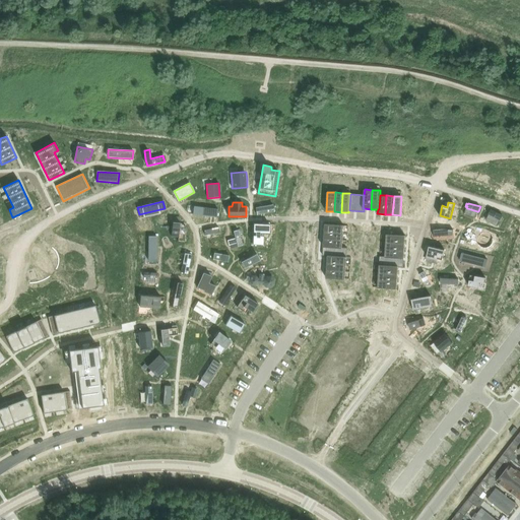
[(273,204),(256,207),(257,214),(274,211),(273,204)]
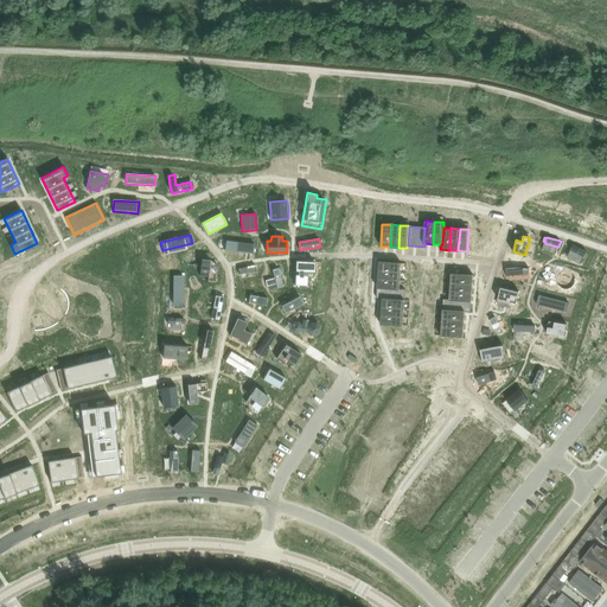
[(227,241),(225,250),(254,254),(255,244),(227,241)]
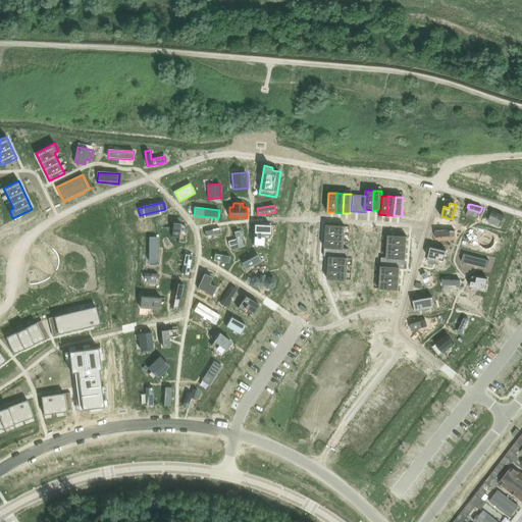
[(479,212),(469,209),(467,215),(477,218),(479,212)]
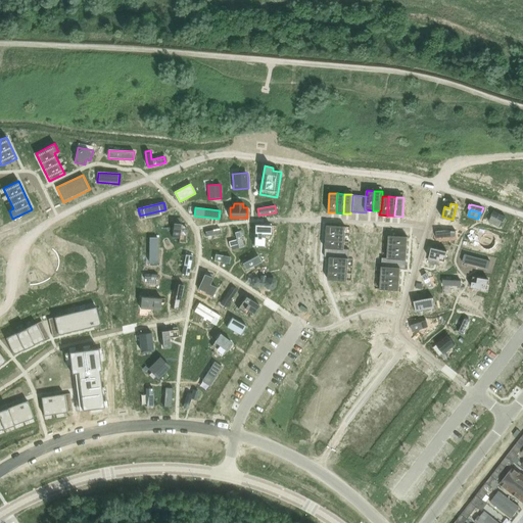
[(493,210),(491,216),(503,221),(504,220),(505,221),(506,219),(505,218),(506,217),(493,210)]
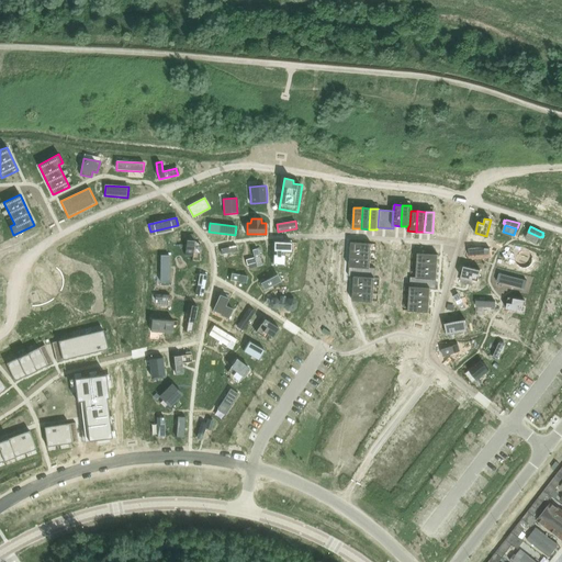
[(539,239),(529,234),(525,240),(536,246),(539,239)]
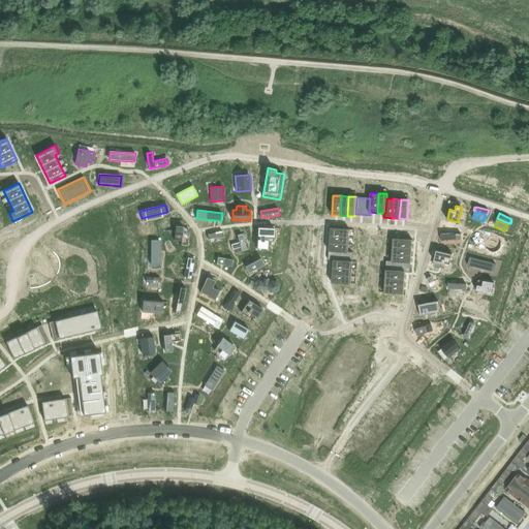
[(176,225),(175,240),(181,241),(181,246),(188,246),(189,231),(183,230),(183,226),(176,225)]
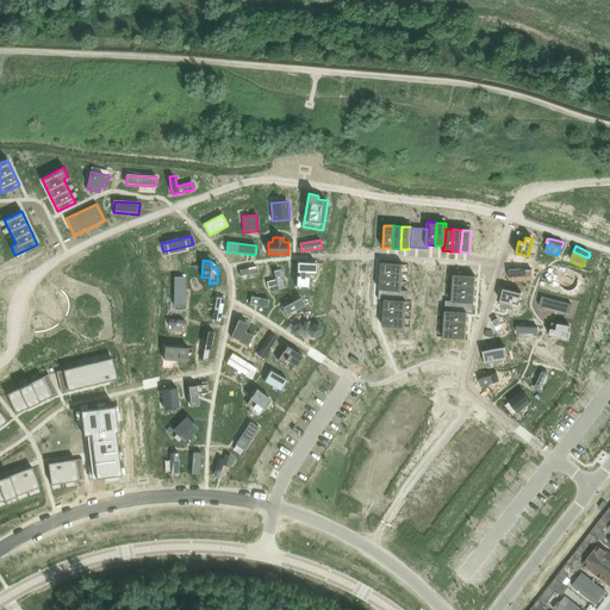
[(297,277),(297,286),(309,286),(309,277),(305,277),(305,273),(316,273),(316,263),(298,262),(297,273),(299,273),(299,277),(297,277)]
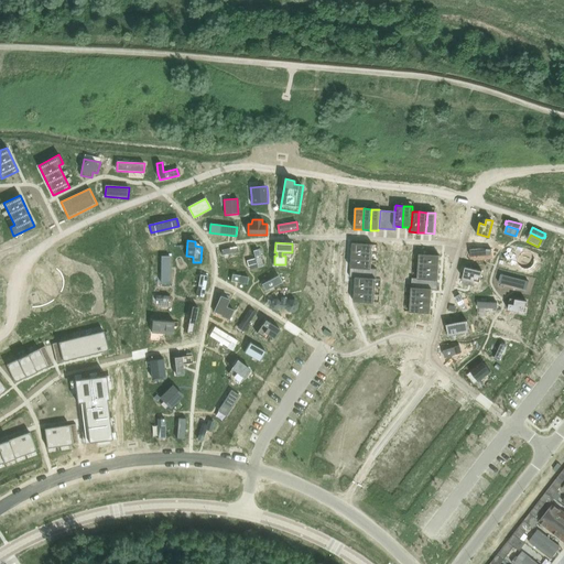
[(353,243),(351,251),(372,252),(373,246),(373,245),(353,243)]
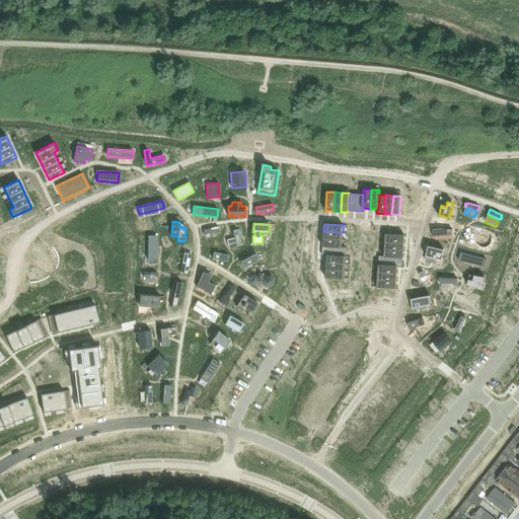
[(218,227),(204,230),(205,235),(219,232),(218,227)]
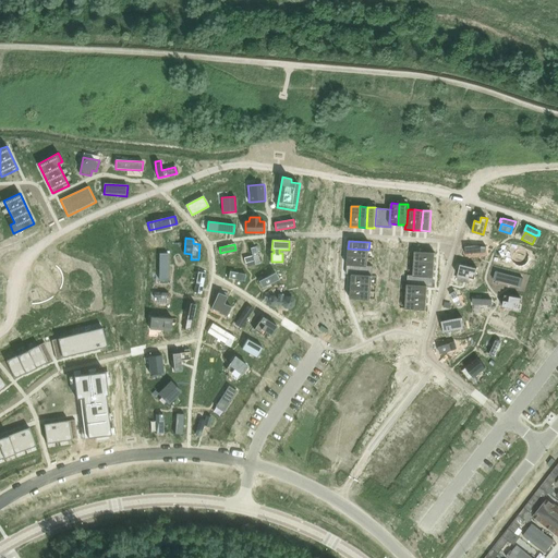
[(253,255),(244,258),(245,264),(254,261),(255,264),(261,263),(256,247),(251,249),(253,255)]
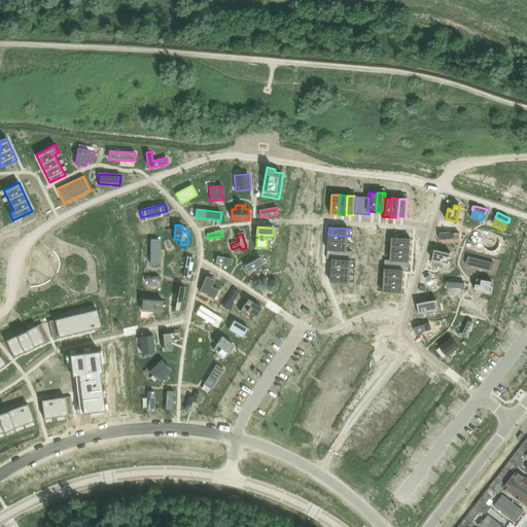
[(484,241),(483,243),(484,246),(485,248),(487,249),(490,250),(492,250),(494,250),(497,248),(498,246),(499,244),(499,242),(499,239),(497,237),(495,236),(493,235),(491,234),(488,235),(486,236),(484,238),(484,241)]
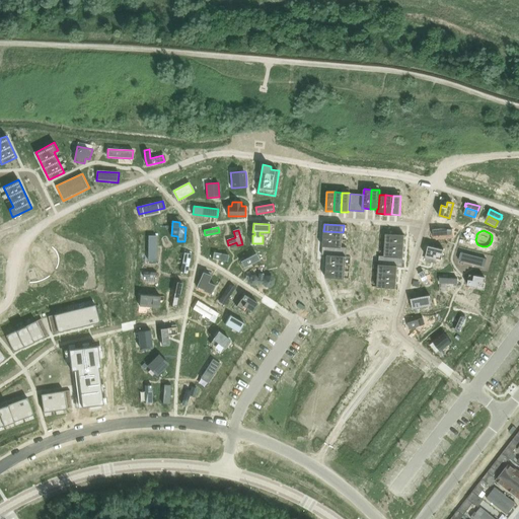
[(323,231),(323,238),(343,240),(343,239),(343,233),(343,232),(323,231)]
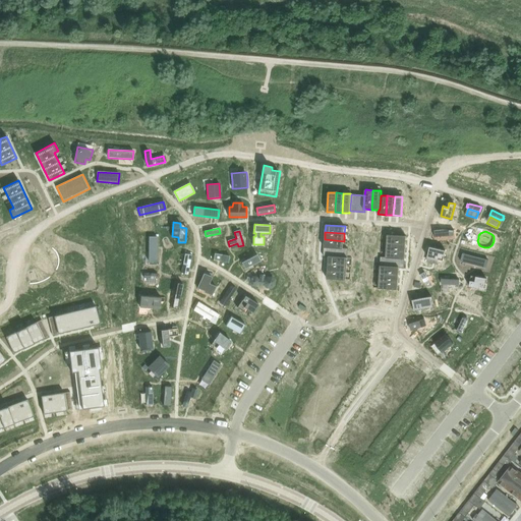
[(387,242),(406,244),(406,236),(388,235),(387,236),(387,242)]
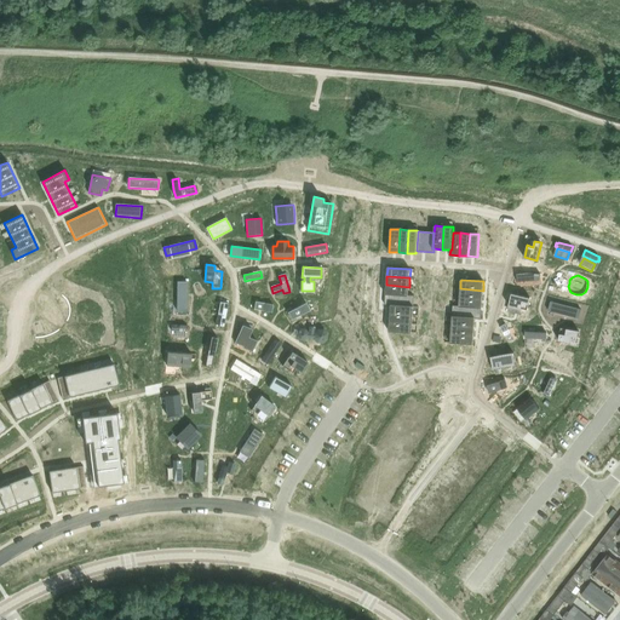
[(177,281),(177,310),(187,310),(187,281),(177,281)]
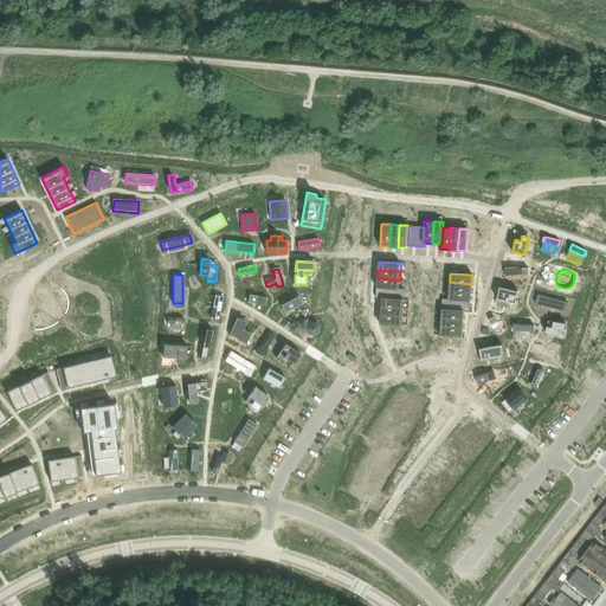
[(378,278),(376,287),(399,289),(399,288),(400,281),(378,278)]
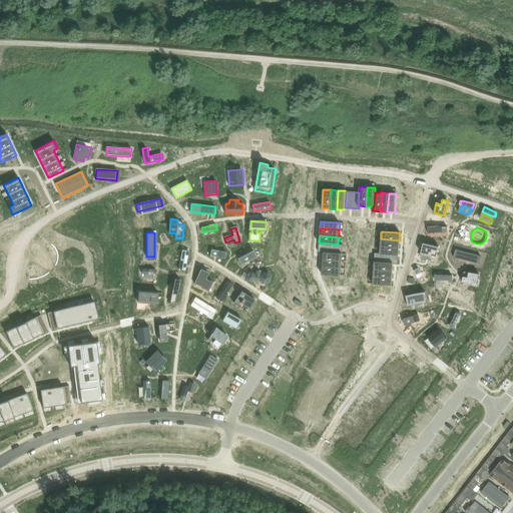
[(381,245),(380,245),(399,247),(400,240),(381,238),(381,239),(381,245)]
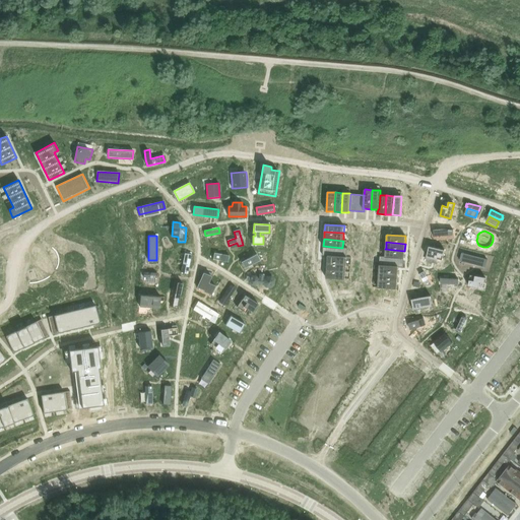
[(323,246),(323,255),(328,256),(346,257),(347,248),(342,248),(323,246)]
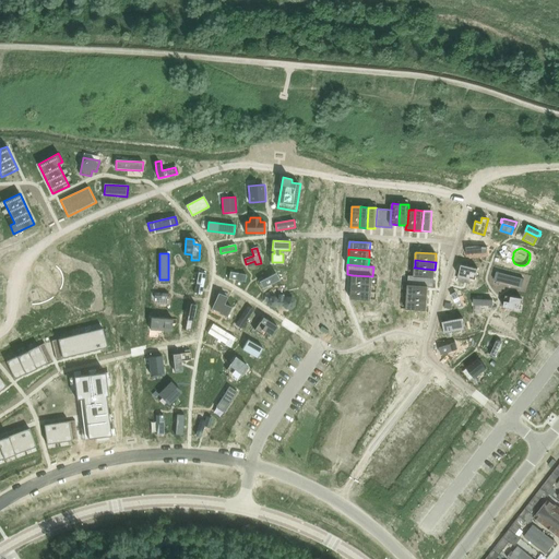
[(462,264),(459,275),(476,280),(478,269),(462,264)]
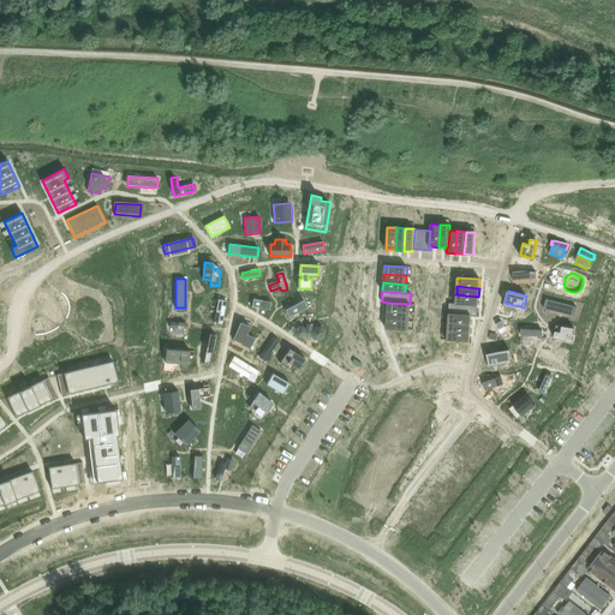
[(455,303),(455,304),(478,305),(478,297),(455,294),(455,296),(455,303)]
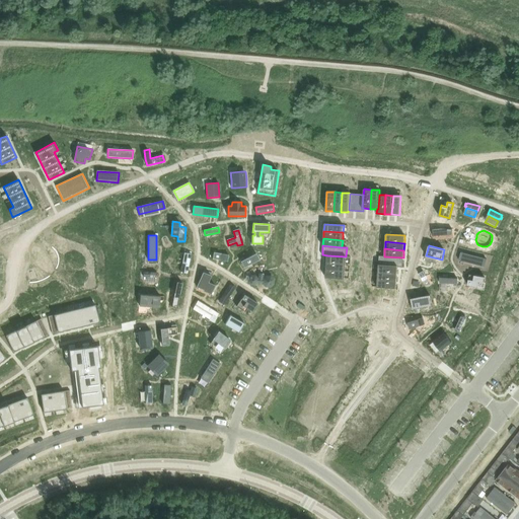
[(184,252),(180,272),(188,273),(191,254),(184,252)]
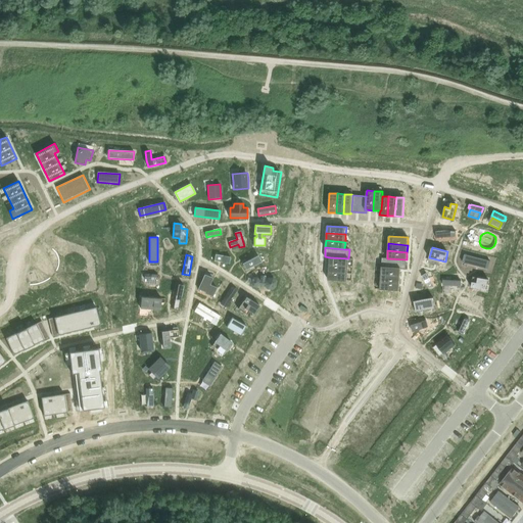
[(216,254),(215,260),(229,264),(231,256),(216,254)]
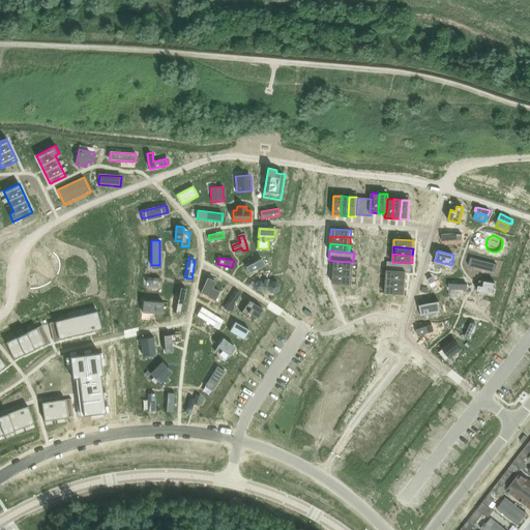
[(471,258),(469,265),(495,272),(497,265),(471,258)]
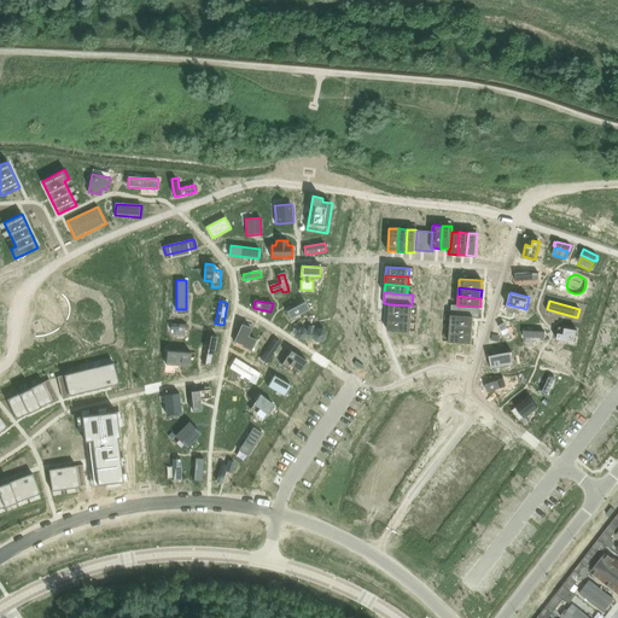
[(290,307),(286,309),(287,312),(291,319),(309,309),(305,302),(291,309),(290,307)]
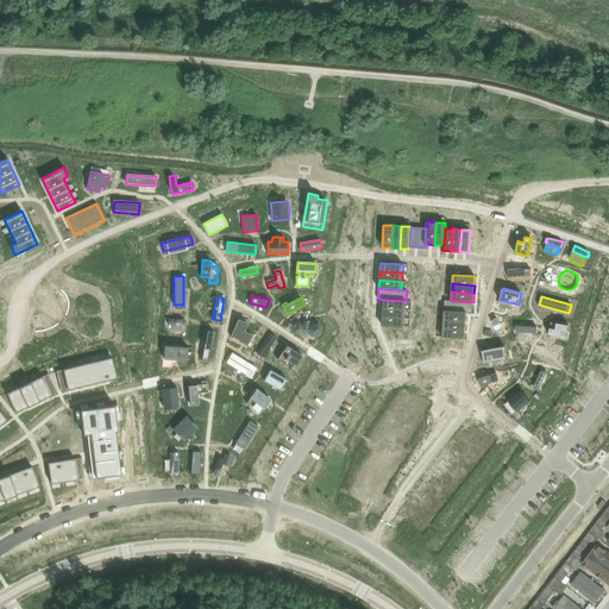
[(384,300),(383,308),(406,309),(406,302),(406,301),(384,300)]
